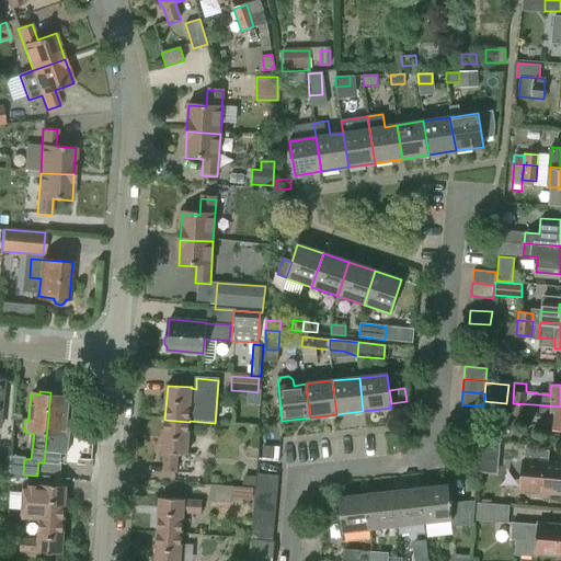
[(64,395),(50,392),(44,462),(65,465),(66,455),(67,455),(70,425),(72,426),(73,418),(70,418),(72,398),(63,397),(64,395)]
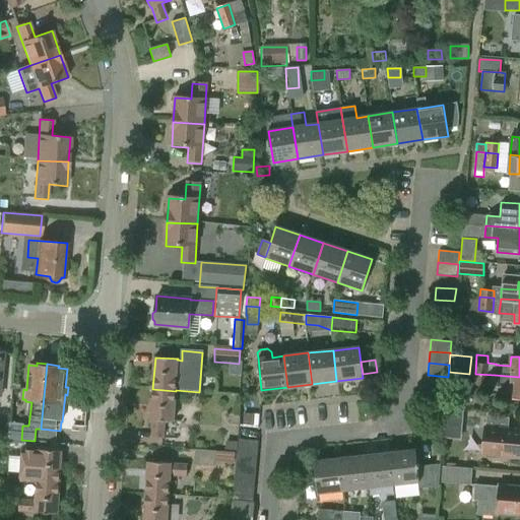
[(519,377),(495,375),(475,374),(474,385),(486,386),(486,387),(494,387),(507,389),(506,397),(519,398),(519,377)]
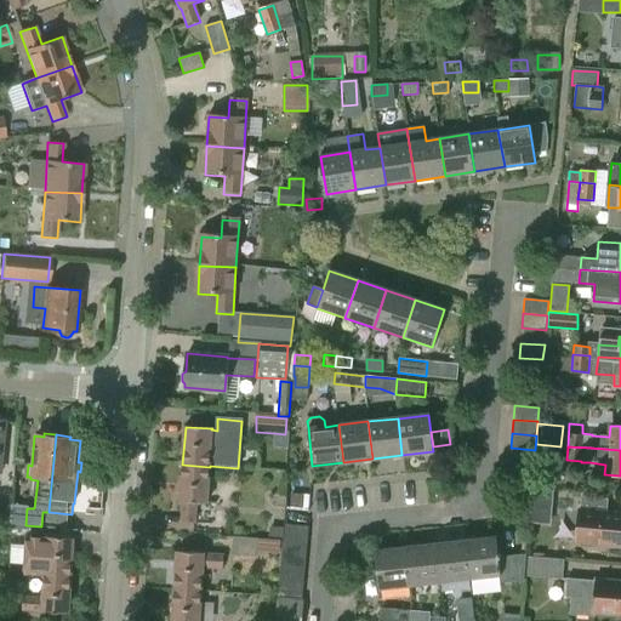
[(511,448),(510,462),(534,465),(535,450),(511,448)]
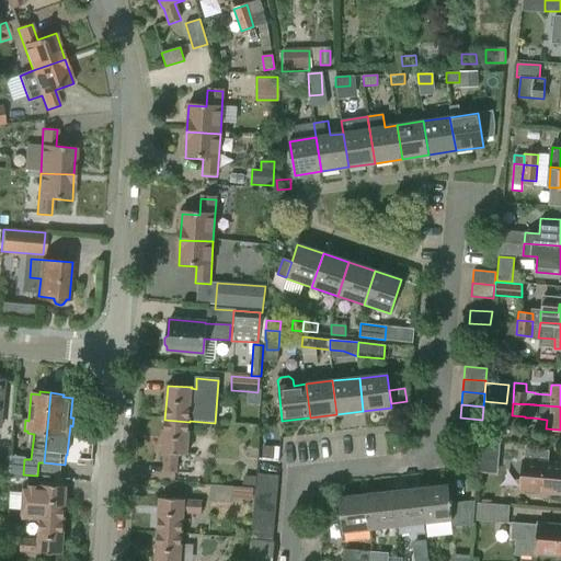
[(482,420),(460,418),(459,433),(481,435),(482,420)]
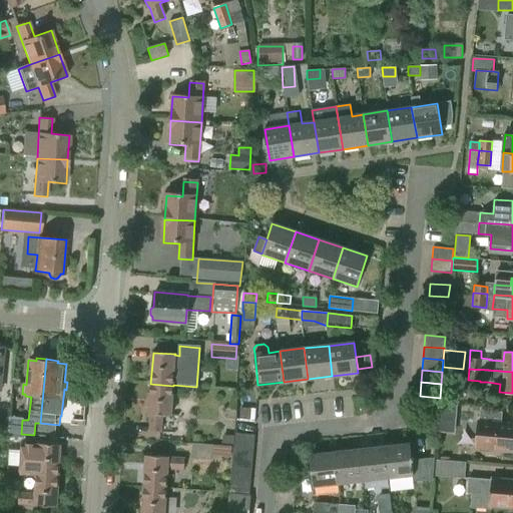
[(173,386),(150,384),(148,415),(151,415),(149,431),(160,432),(161,416),(171,417),(173,386)]
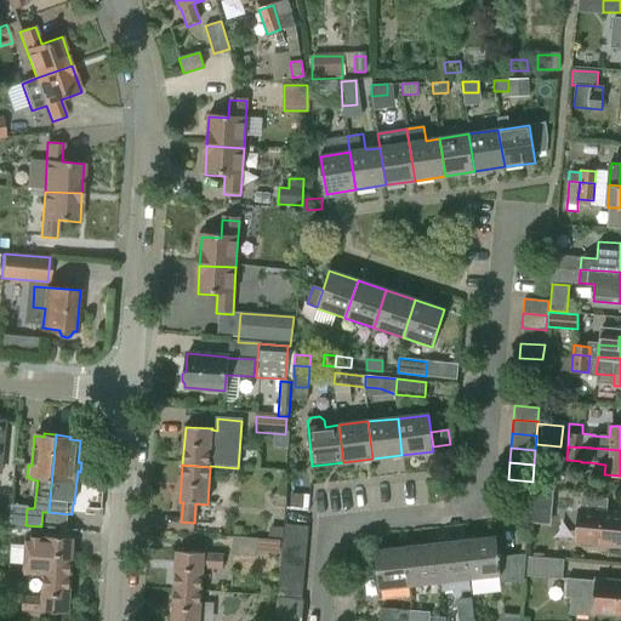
[(531,491),(530,491),(529,508),(550,510),(551,494),(531,491)]
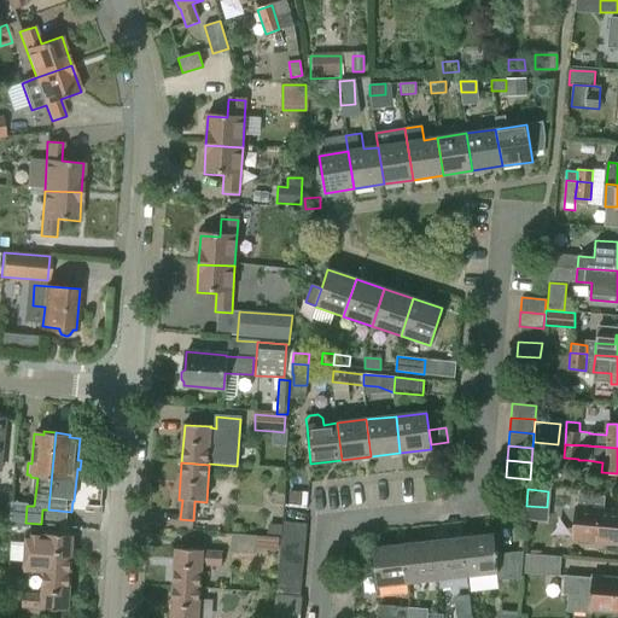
[(587,520),(570,519),(555,519),(554,536),(569,537),(598,540),(617,541),(617,512),(588,511),(587,520)]
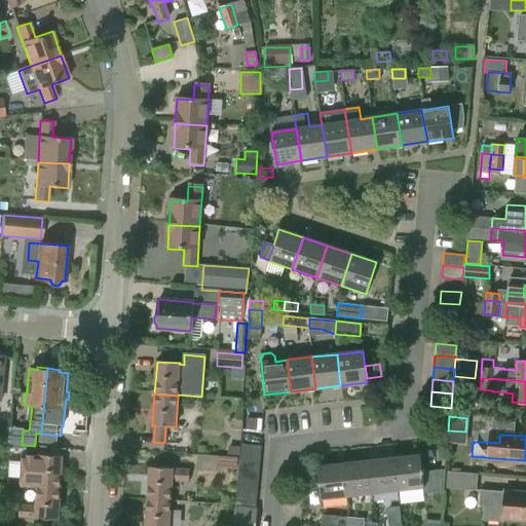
[(253,437),(242,436),(241,444),(252,445),(253,437)]
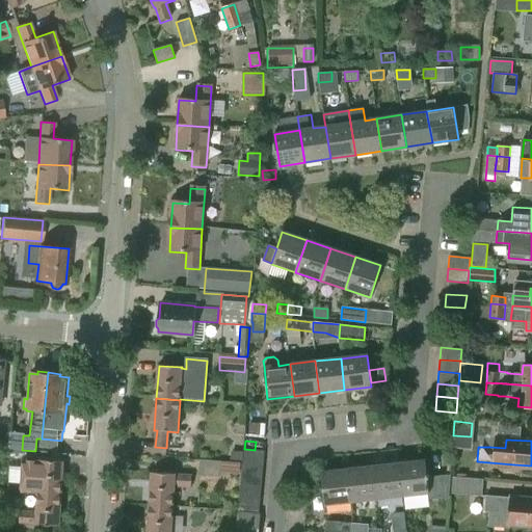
[(264,452),(244,451),(243,461),(263,463),(264,452)]
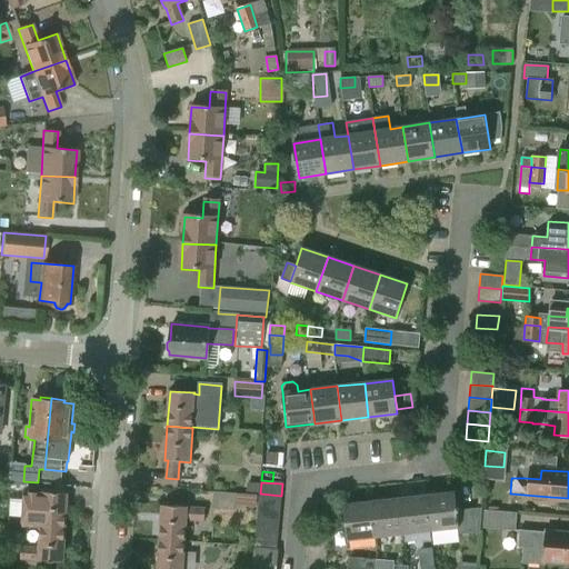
[(256,507),(257,493),(236,491),(235,506),(256,507)]
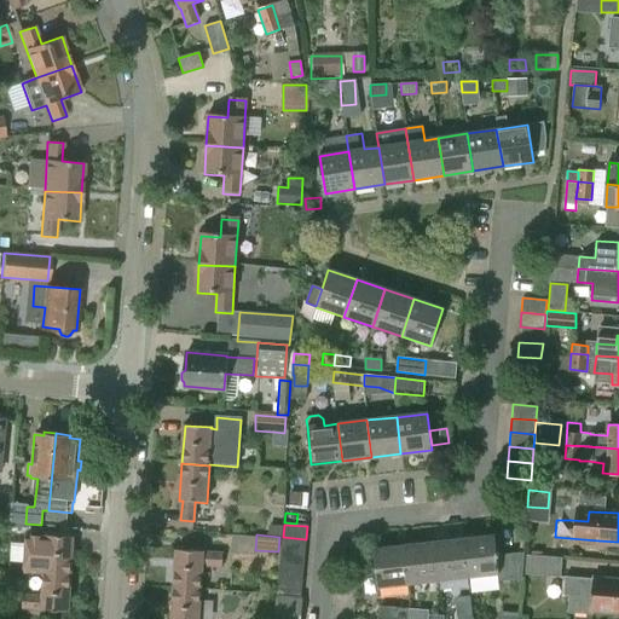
[(495,534),(463,538),(468,577),(498,573),(499,580),(522,578),(524,553),(499,555),(498,551),(496,551),(495,534)]
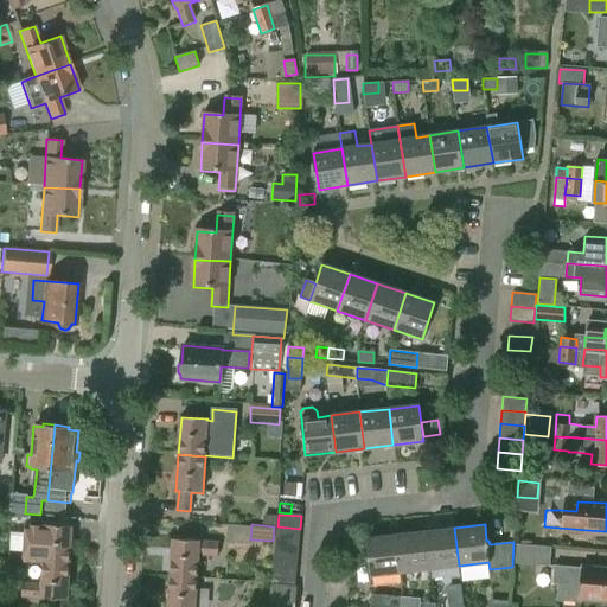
[(43,541),(42,563),(69,566),(71,528),(44,526),(44,529),(25,528),(25,540),(43,541)]
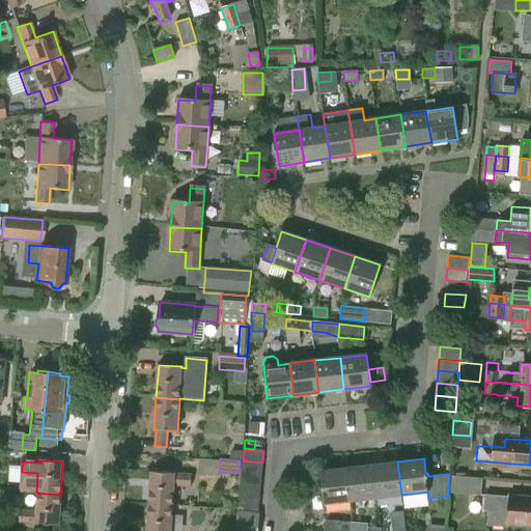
[(262,463),(243,460),(242,473),(261,475),(262,463)]
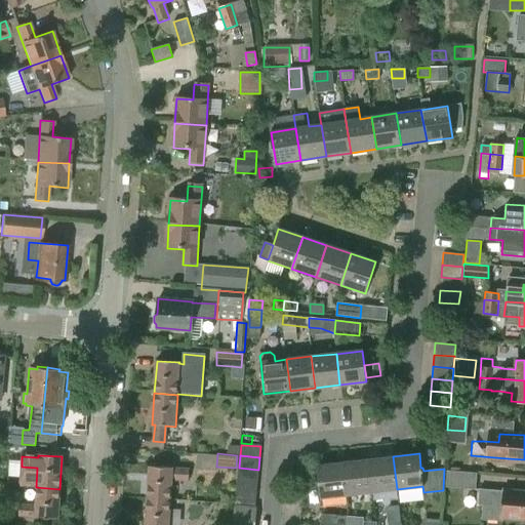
[(393,456),(367,459),(371,492),(397,489),(393,456)]
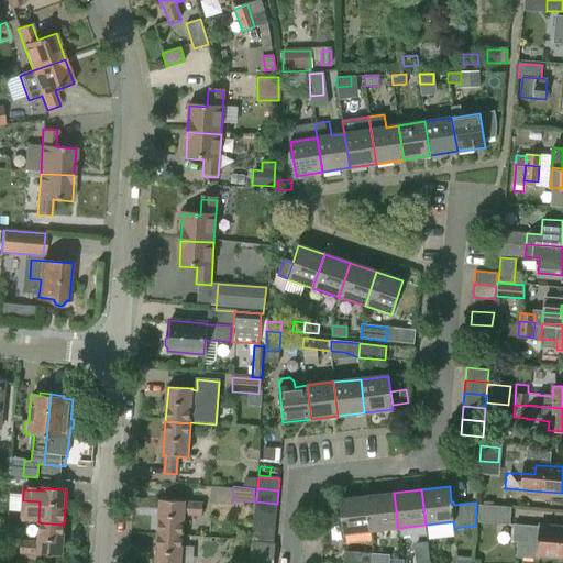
[(394,493),(366,496),(372,531),(398,528),(394,493)]
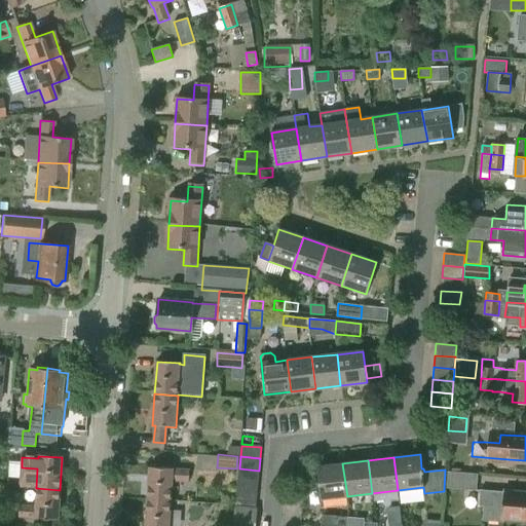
[(347,496),(342,463),(317,466),(322,499),(347,496)]
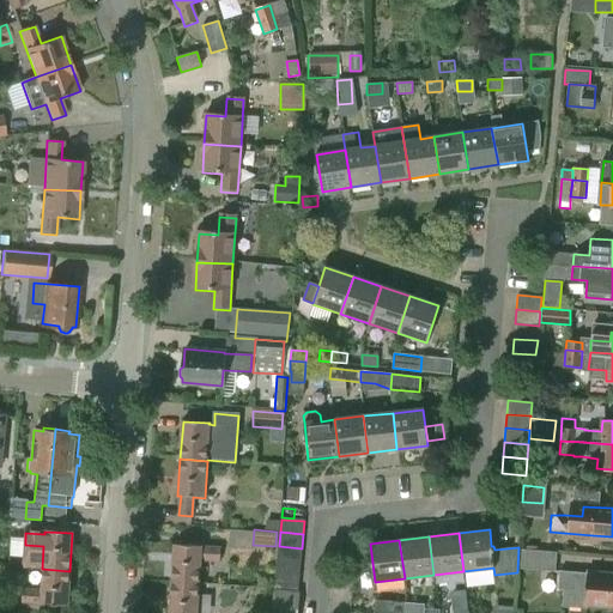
[(175,545),(173,582),(199,584),(200,563),(219,564),(220,548),(175,545)]
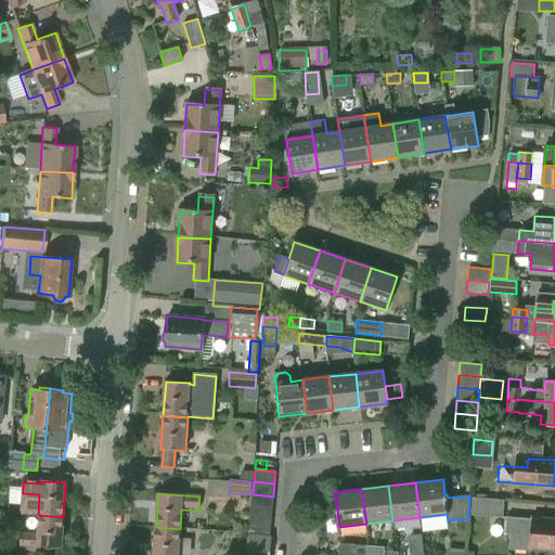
[(273,497),(253,494),(250,507),(272,510),(273,497)]
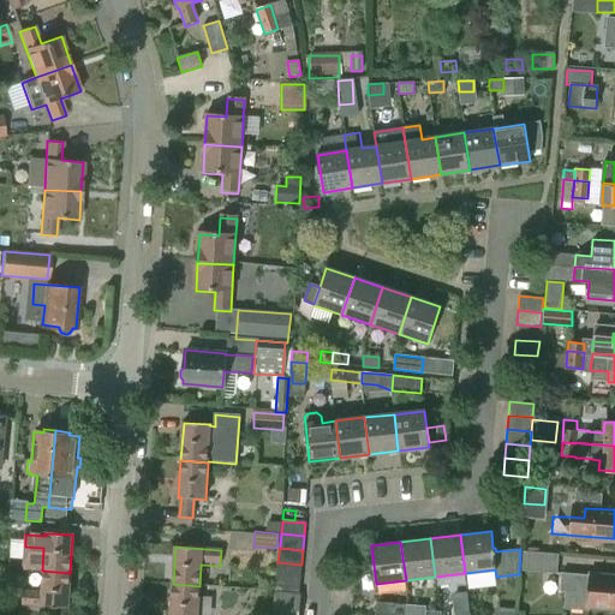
[(519,571),(556,573),(559,554),(520,550),(519,571)]
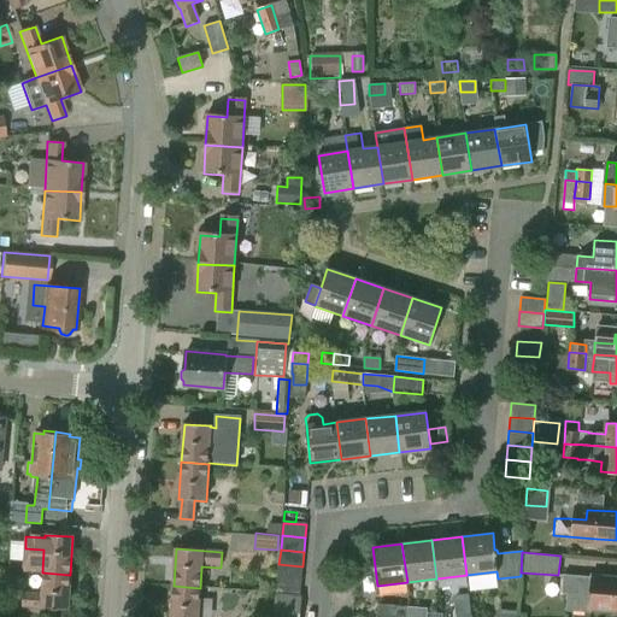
[(303,566),(278,564),(277,579),(301,581),(303,566)]
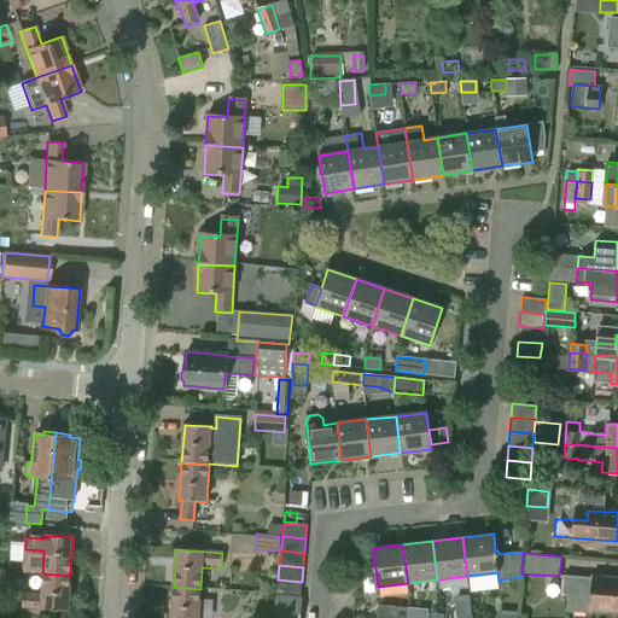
[(70,576),(42,573),(41,596),(23,595),(22,608),(40,610),(40,612),(68,613),(70,576)]
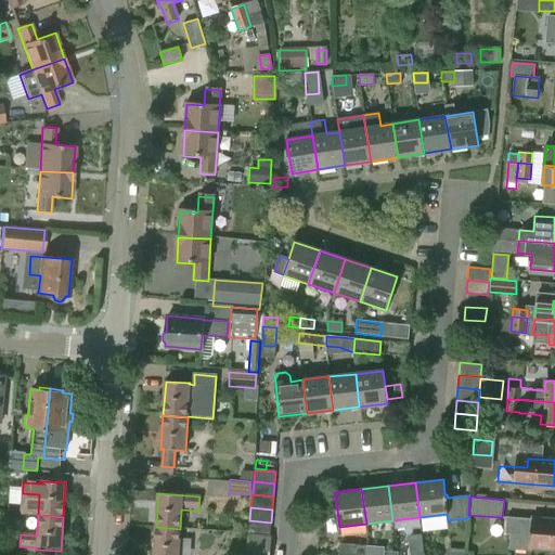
[(508,549),(530,551),(530,545),(554,546),(554,520),(506,517),(505,533),(511,533),(508,549)]
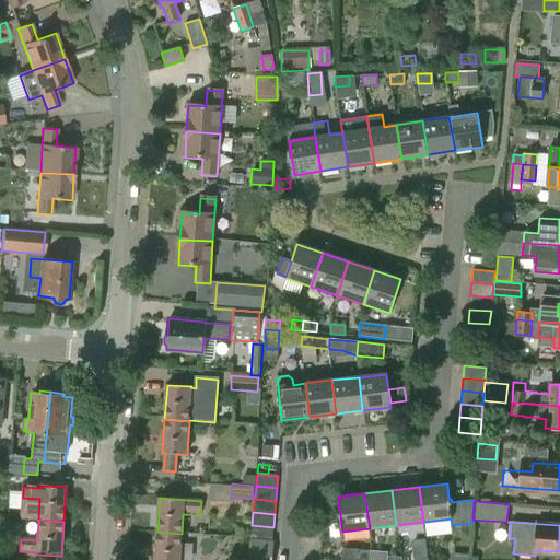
[(252,525),(251,538),(272,539),(273,527),(252,525)]
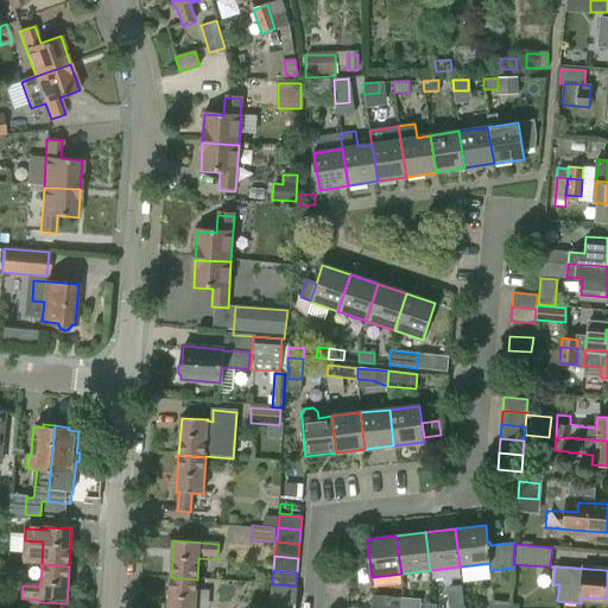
[(195,607),(197,580),(171,577),(168,607),(195,607)]
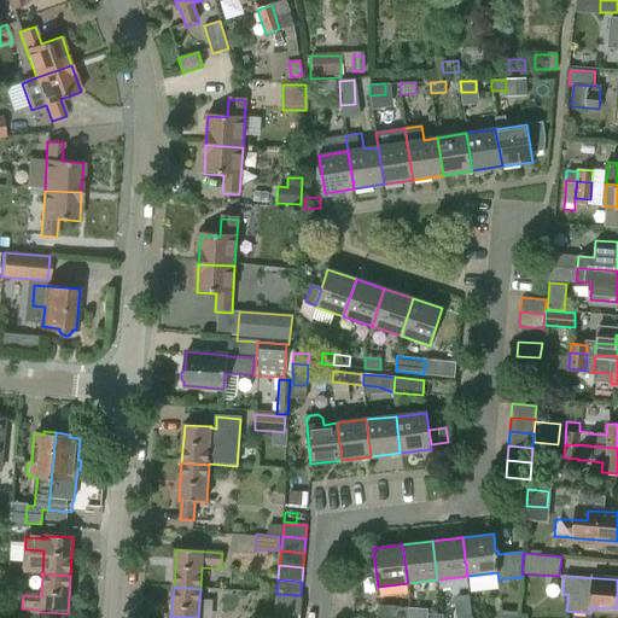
[(301,595),(277,594),(274,613),(301,614),(302,599),(301,599),(301,595)]
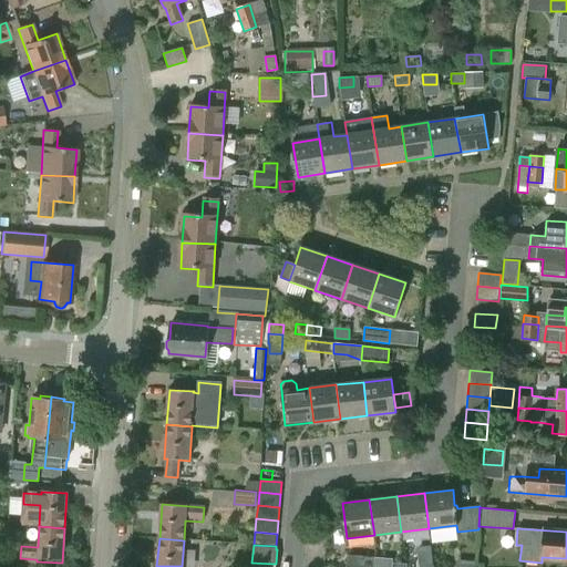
[(346,566),(373,566),(374,557),(348,555),(346,566)]
